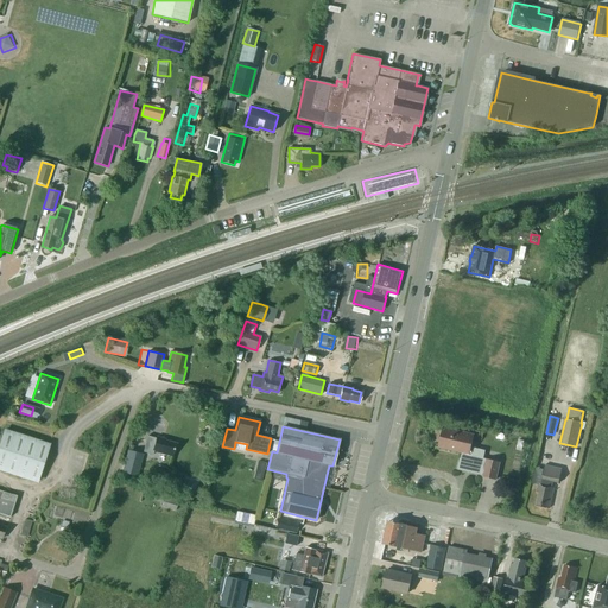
[(483,476),(496,480),(500,463),(483,458),(485,451),(470,448),(474,435),(443,428),(438,448),(462,454),(458,469),(483,475),(483,476)]
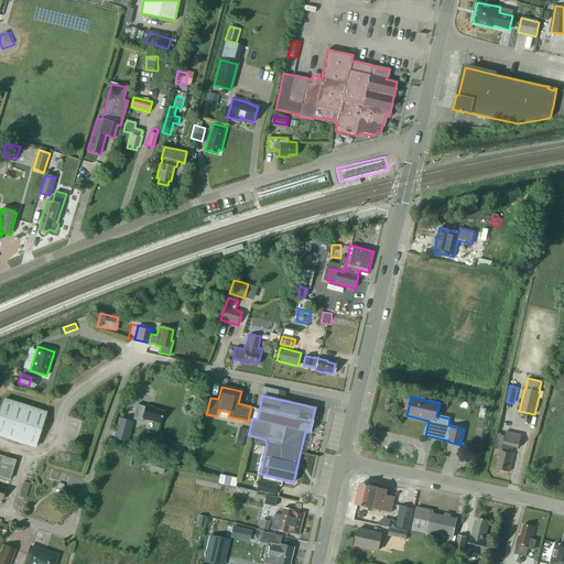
[(3,400),(3,402),(0,410),(0,434),(35,446),(46,414),(3,400)]
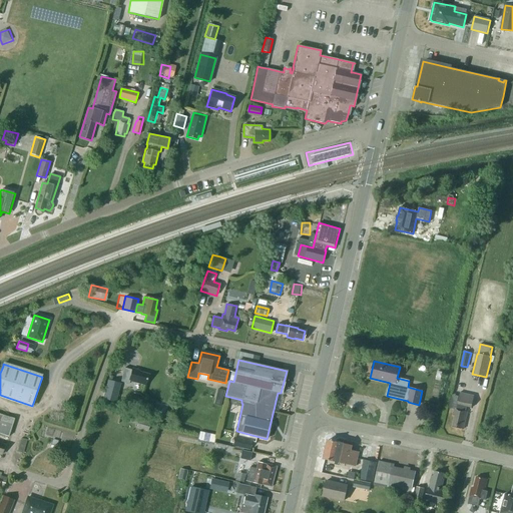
[(129,381),(145,385),(148,375),(138,372),(138,371),(132,369),(132,370),(124,368),(120,382),(129,384),(129,381)]
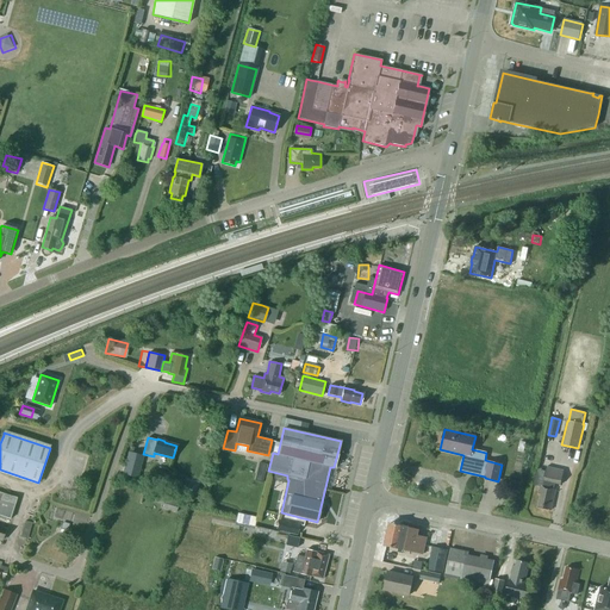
[(123,474),(138,478),(143,456),(128,453),(123,474)]
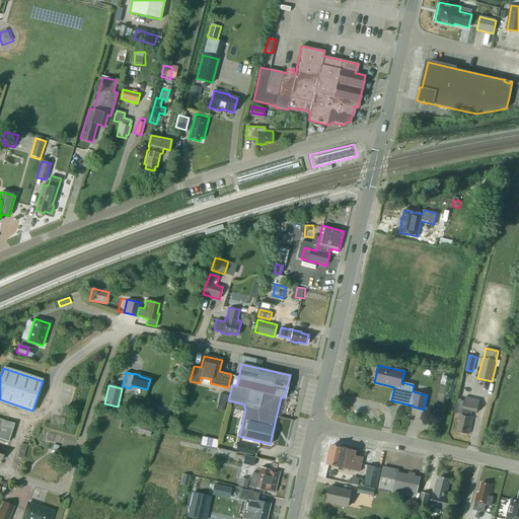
[(222,392),(220,410),(227,410),(229,393),(222,392)]
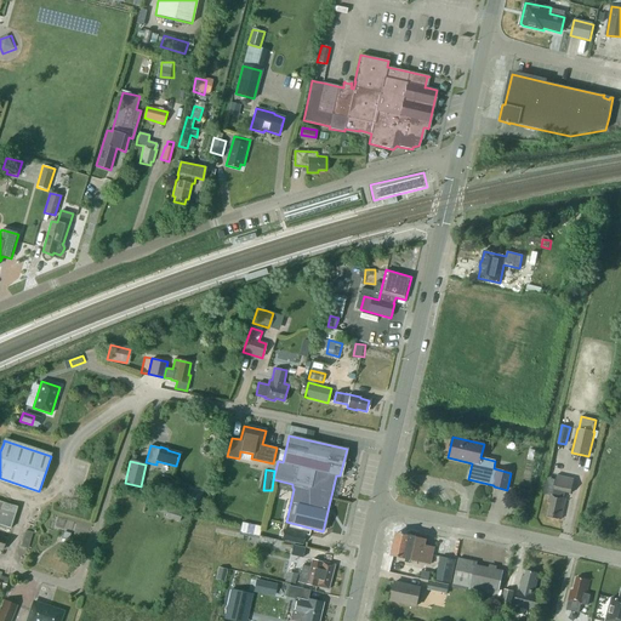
[(575,479),(568,478),(557,474),(556,479),(547,478),(543,494),(551,495),(548,502),(551,503),(548,517),(558,518),(562,519),(565,499),(563,497),(564,491),(568,493),(571,493),(575,479)]
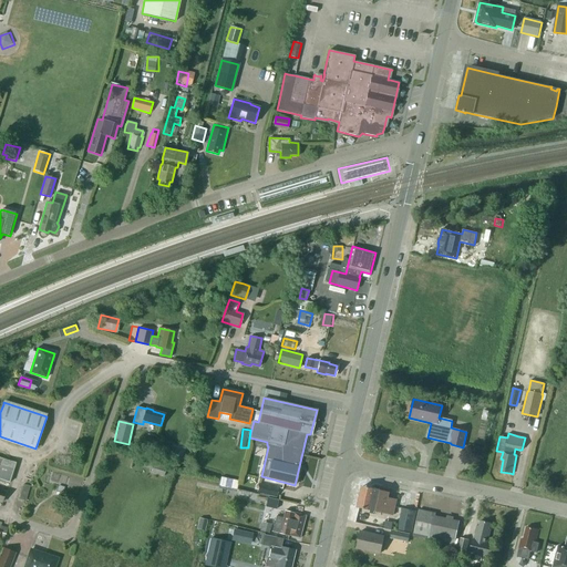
[(169,457),(182,461),(184,453),(171,450),(169,457)]
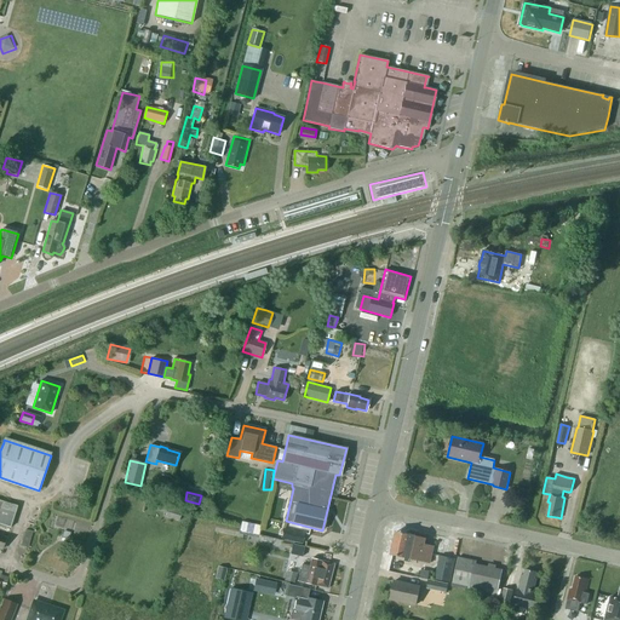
[(0,524),(10,528),(17,506),(3,501),(0,500),(0,524)]
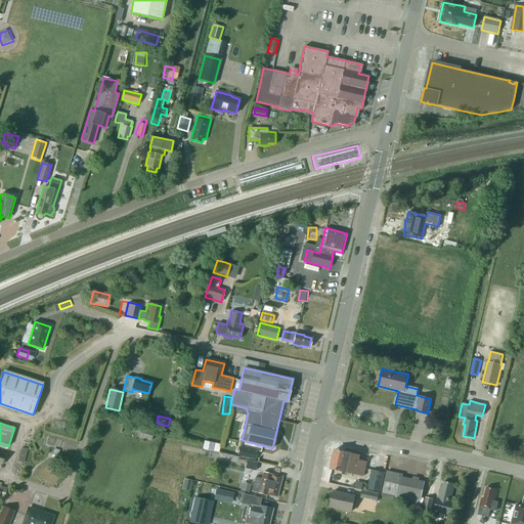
[(222,450),(222,443),(212,442),(212,450),(222,450)]
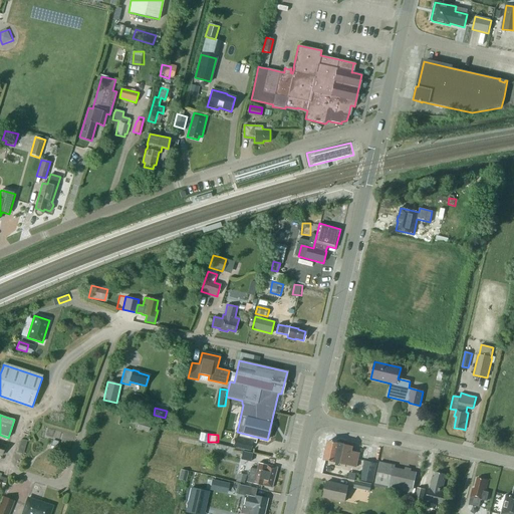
[(234,447),(251,451),(253,442),(236,438),(234,447)]
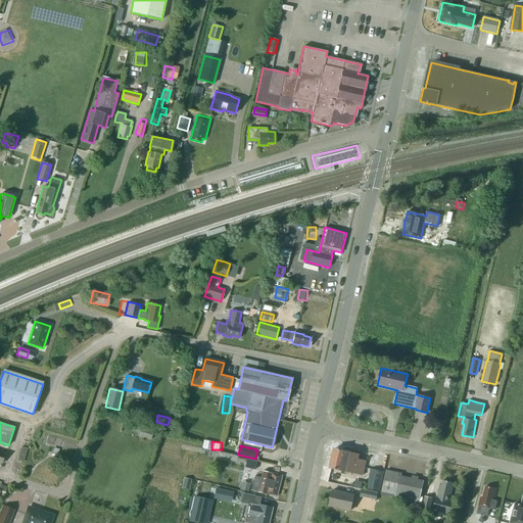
[(363,475),(366,461),(355,459),(357,454),(349,453),(334,448),(330,468),(346,472),(346,471),(354,473),(363,475)]
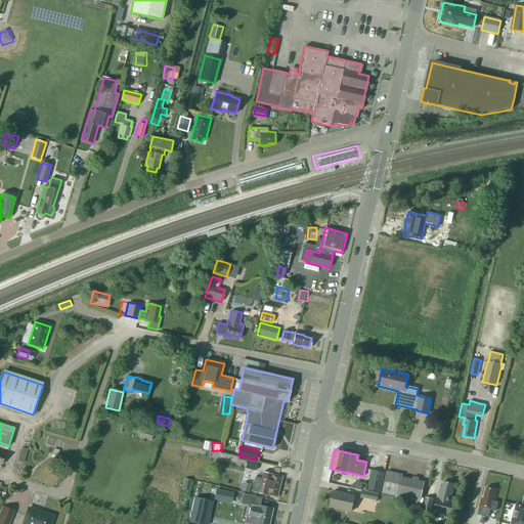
[(224,451),(222,456),(239,462),(241,456),(224,451)]
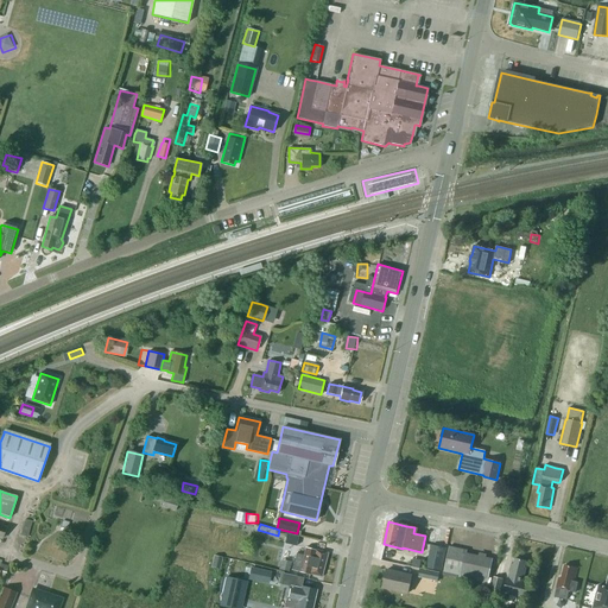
[(425,568),(442,571),(445,549),(430,545),(425,568)]
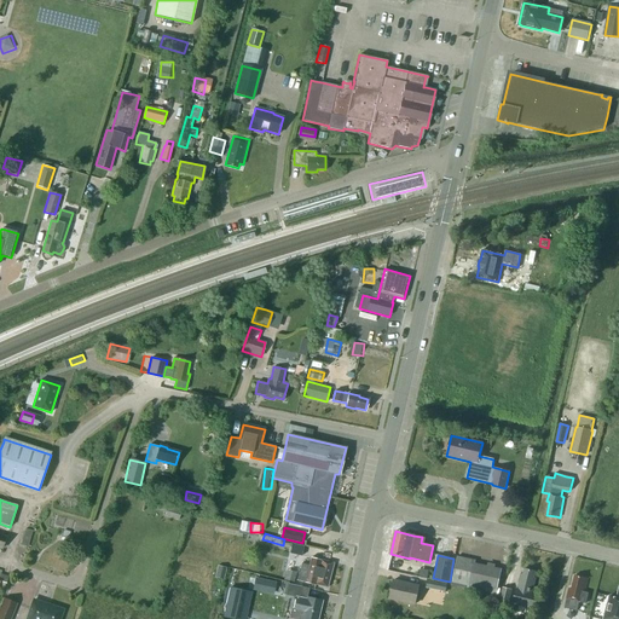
[(475,563),(475,560),(457,556),(451,584),(496,595),(502,570),(475,563)]
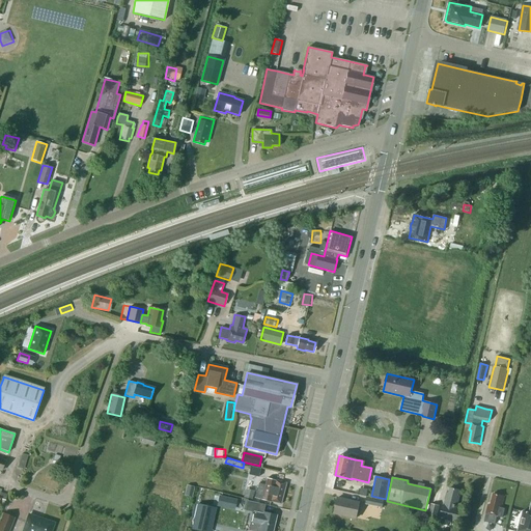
[(286,483),(285,482),(285,483),(275,480),(267,478),(264,485),(258,483),(258,484),(255,498),(261,499),(261,500),(270,502),(271,501),(280,503),(280,504),(281,504),(281,503),(286,483)]
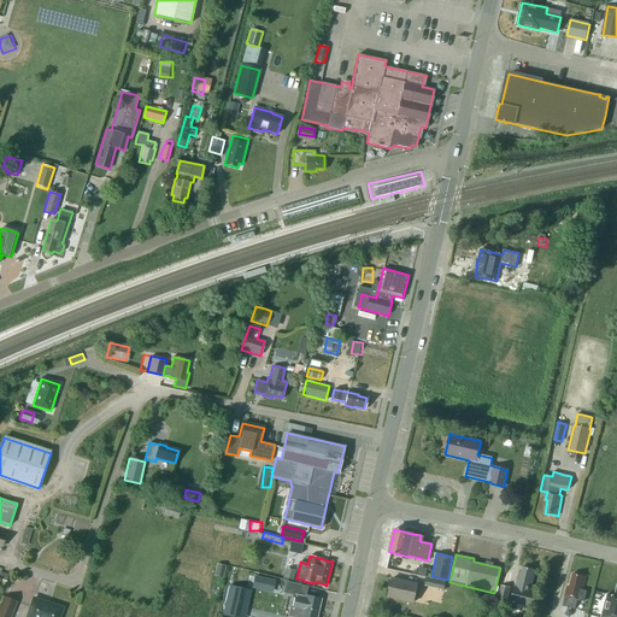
[(515,587),(511,601),(533,607),(536,592),(530,591),(534,576),(533,575),(534,569),(523,566),(522,573),(518,571),(515,587)]
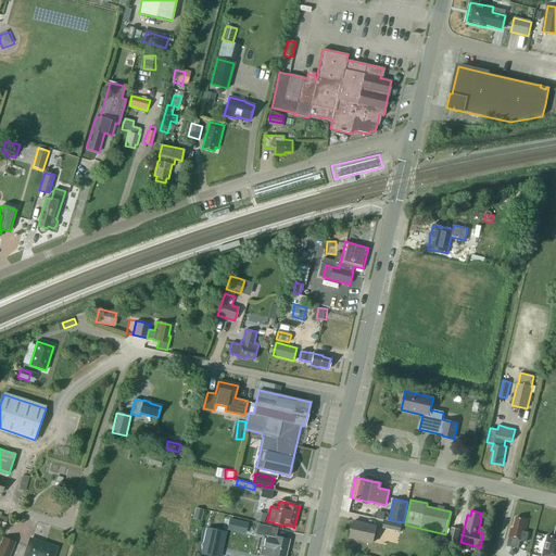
[(526,542),(529,532),(525,532),(528,519),(516,517),(514,529),(512,528),(509,538),(507,545),(510,546),(518,548),(520,541),(526,542)]
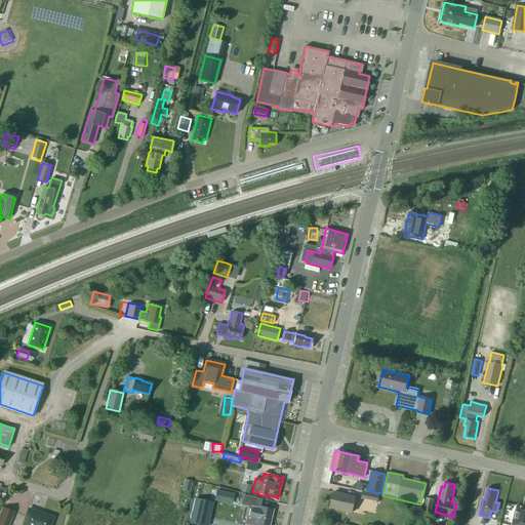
[(217,498),(231,501),(233,494),(219,491),(217,498)]
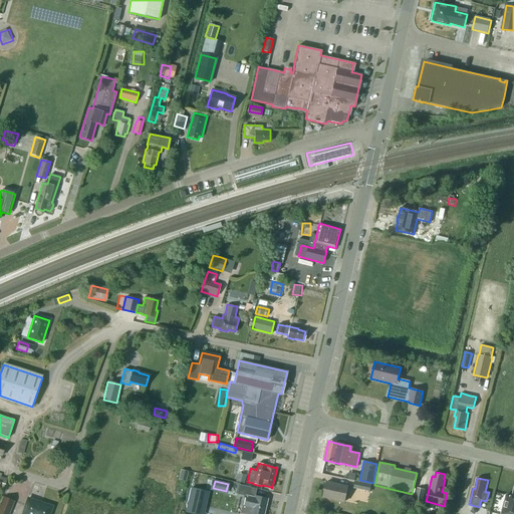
[(354,488),(370,492),(371,485),(356,481),(354,488)]
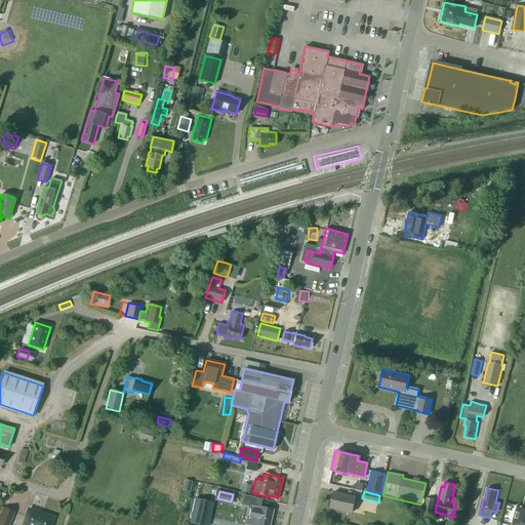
[(330,508),(352,512),(356,497),(333,492),(330,508)]
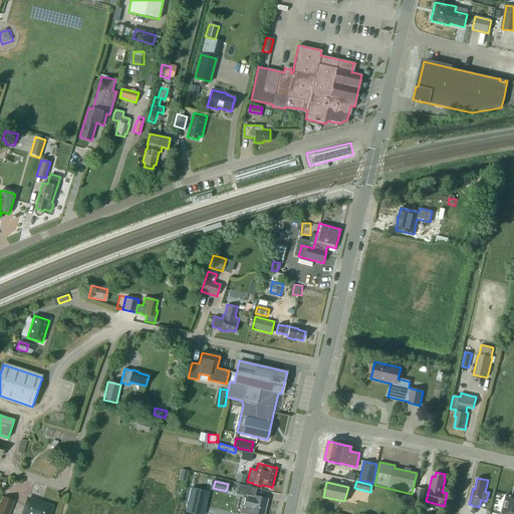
[(239,485),(237,494),(246,496),(243,506),(242,506),(241,512),(247,513),(250,513),(251,513),(263,513),(267,499),(255,496),(257,489),(251,487),(239,485)]
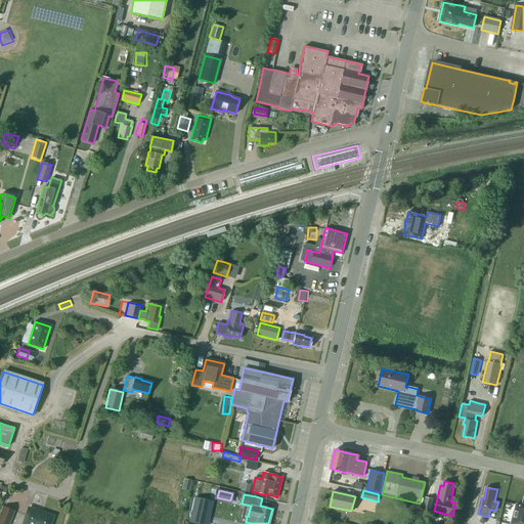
[(523,523),(523,496),(521,506),(515,505),(512,517),(510,523),(523,523)]
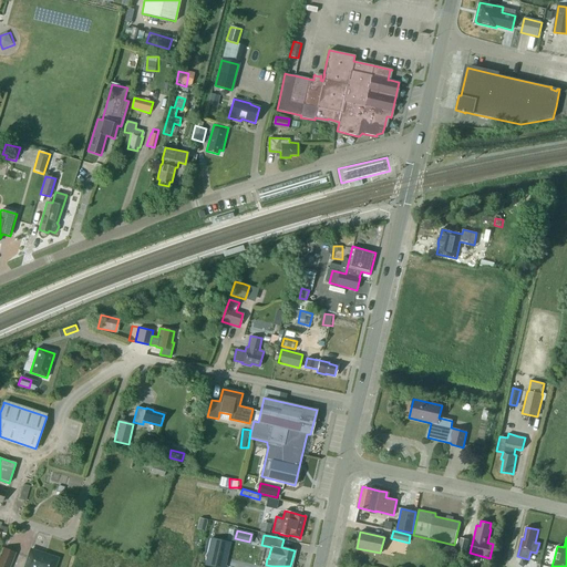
[(210,538),(205,565),(216,566),(222,566),(228,543),(210,538)]
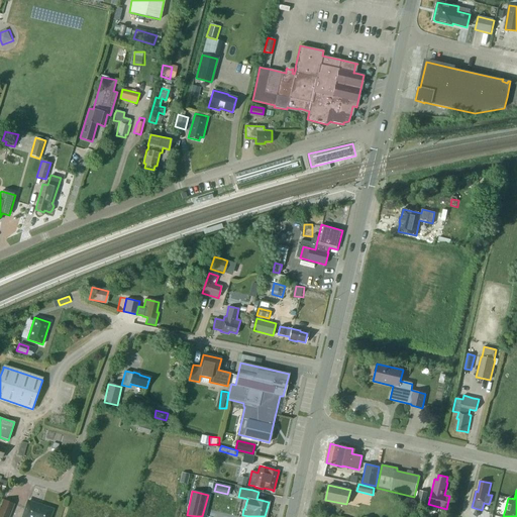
[(417,502),(424,504),(427,492),(420,491),(417,502)]
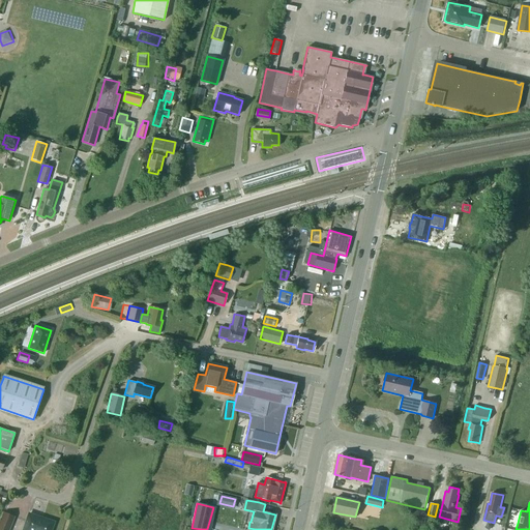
[(0,518),(0,529),(9,529),(15,517),(3,511),(0,518)]
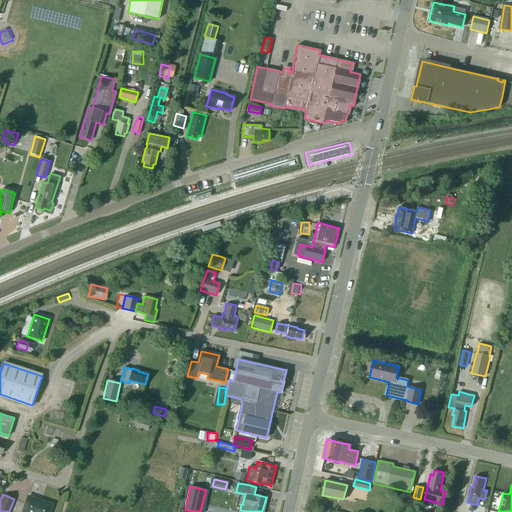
[(23,511),(49,511),(52,505),(28,497),(23,511)]
